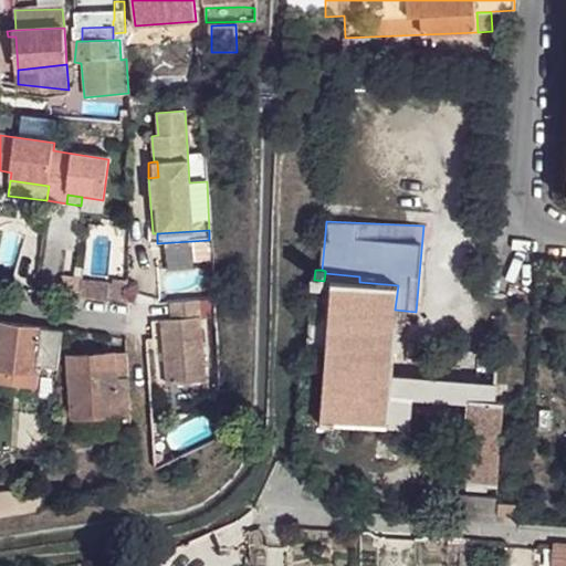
[(307,349),(324,352),(318,417),(316,417),(316,421),(336,422),(336,420),(386,425),(388,394),(389,375),(395,310),(398,285),(359,282),(359,276),(325,273),(324,281),(314,280),(307,349)]
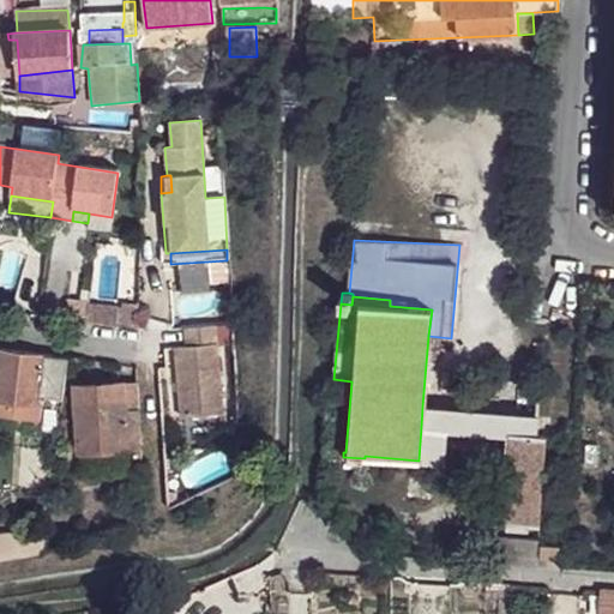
[(67,301),(65,319),(116,326),(119,308),(88,304),(67,301)]
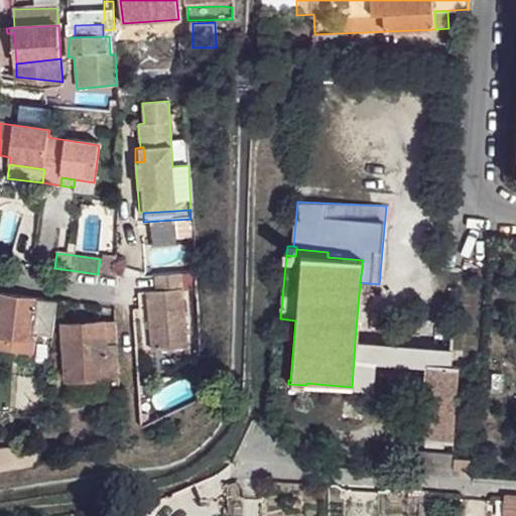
[(103,255),(101,275),(111,276),(117,277),(117,256),(103,255)]
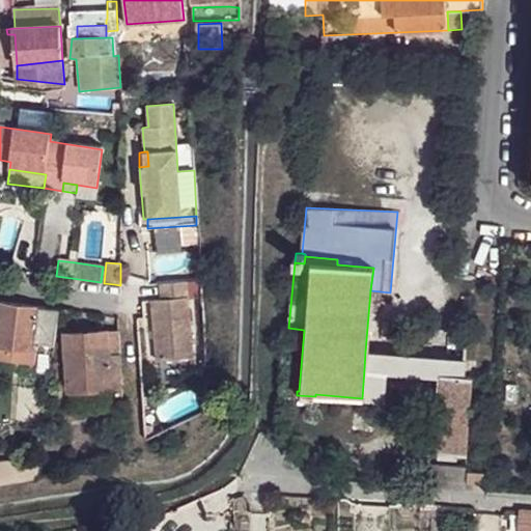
[(190,345),(187,282),(160,283),(161,300),(150,300),(152,347),(190,345)]
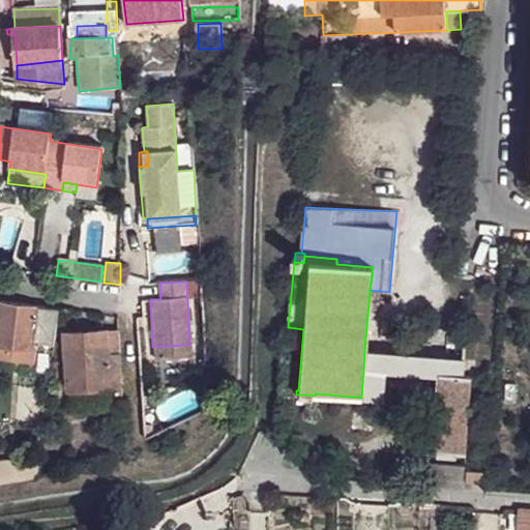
[(28,305),(0,300),(0,345),(35,350),(38,325),(41,307),(28,305)]
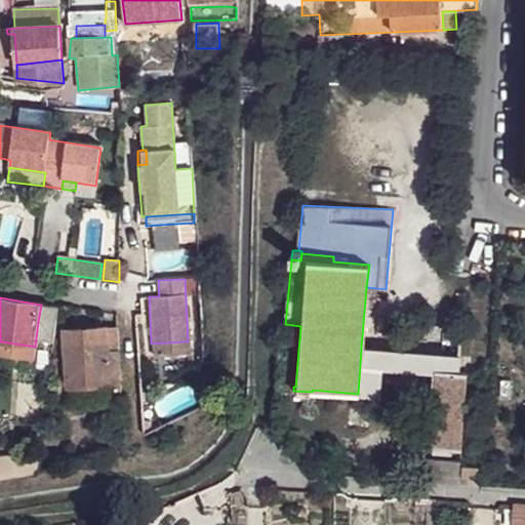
[(58,307),(41,305),(38,322),(48,324),(56,325),(58,307)]
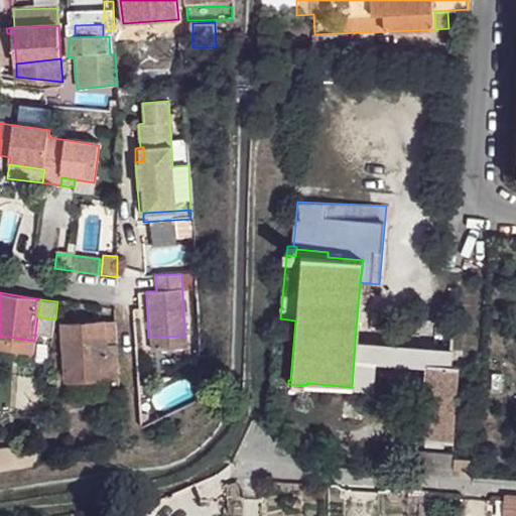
[(47,318),(37,316),(34,341),(43,343),(47,318)]
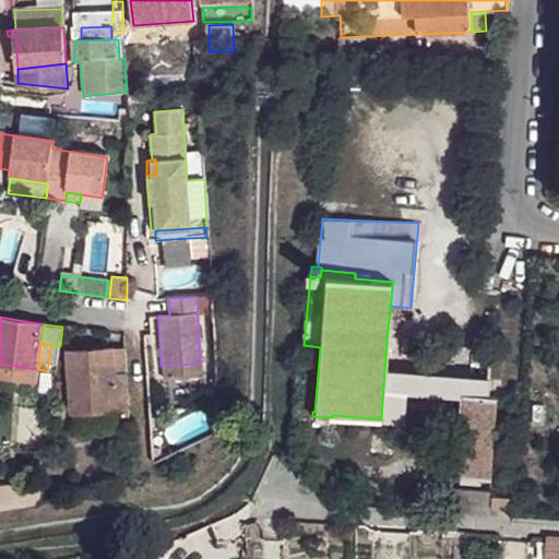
[(47,371),(48,372),(56,375),(60,346),(51,345),(47,371)]
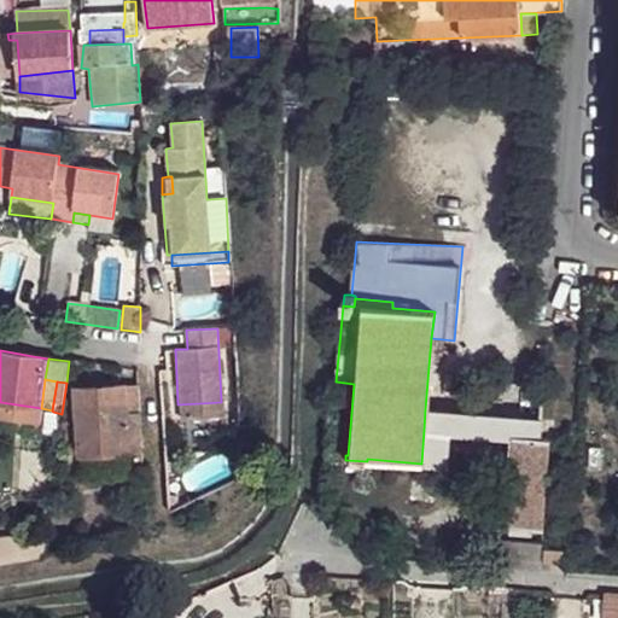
[(138,385),(123,386),(126,413),(139,413),(138,385)]
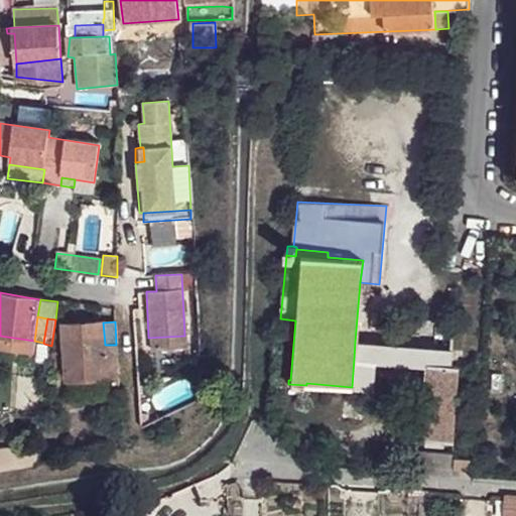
[(103,323),(62,326),(67,381),(108,378),(108,377),(105,345),(103,323)]
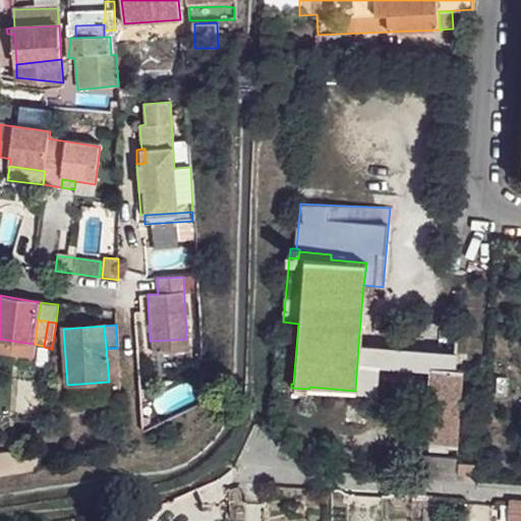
[(35,344),(0,339),(0,349),(34,354),(35,344)]
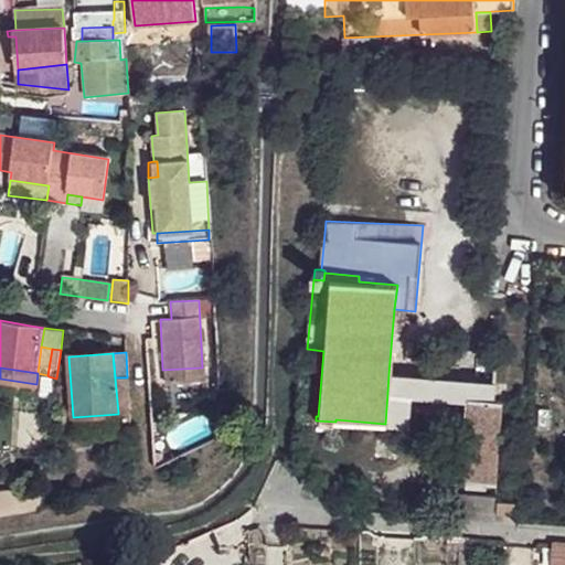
[(496,383),(388,374),(387,393),(409,395),(468,400),(469,397),(494,400),(496,383)]
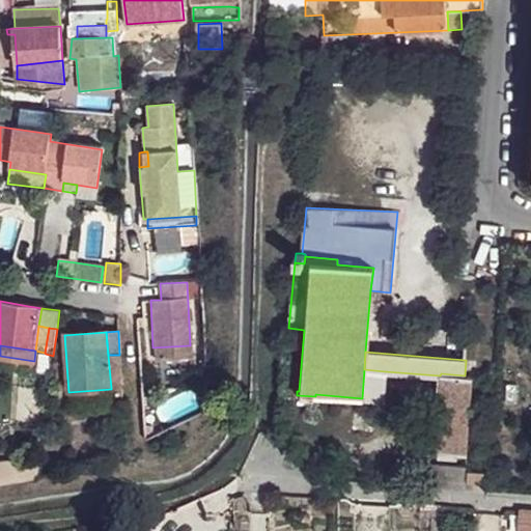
[(119,355),(108,355),(111,388),(122,387),(119,355)]
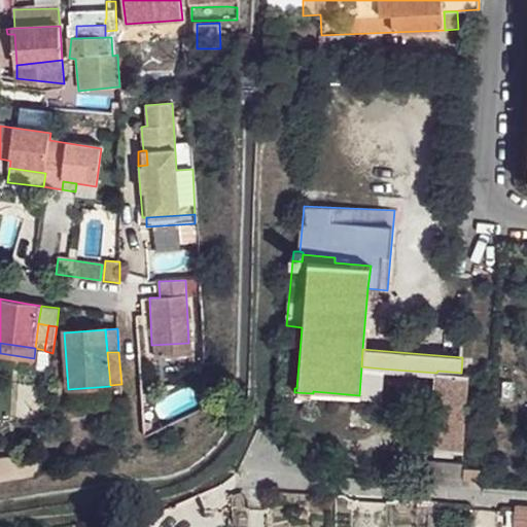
[(361,366),(359,395),(380,397),(382,369),(361,366)]
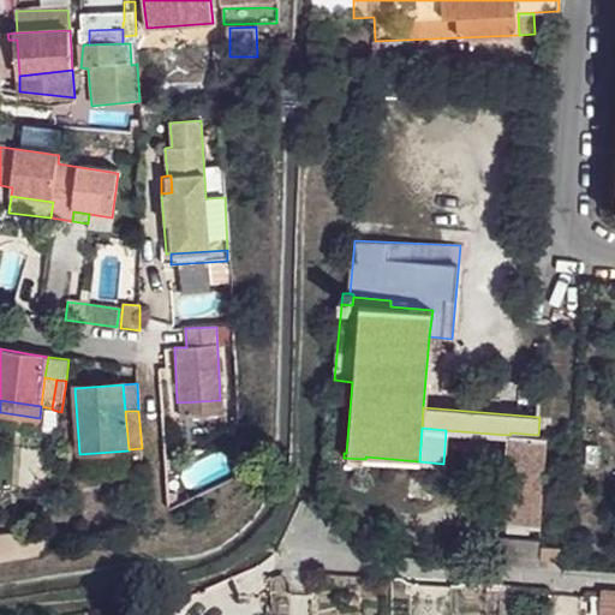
[(538,435),(511,433),(509,435),(503,525),(507,525),(530,526),(541,527),(549,436),(538,435)]
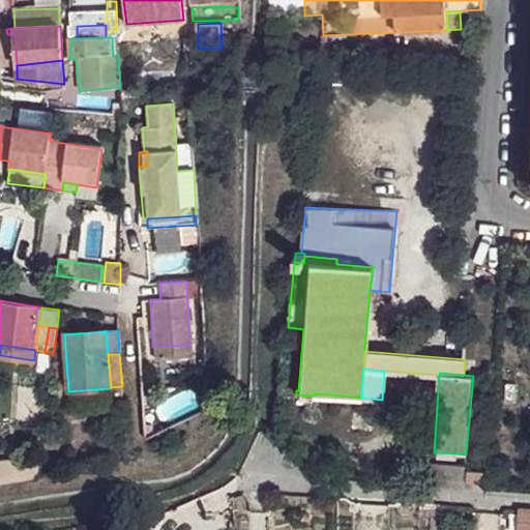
[(123,405),(122,389),(112,389),(114,405),(123,405)]
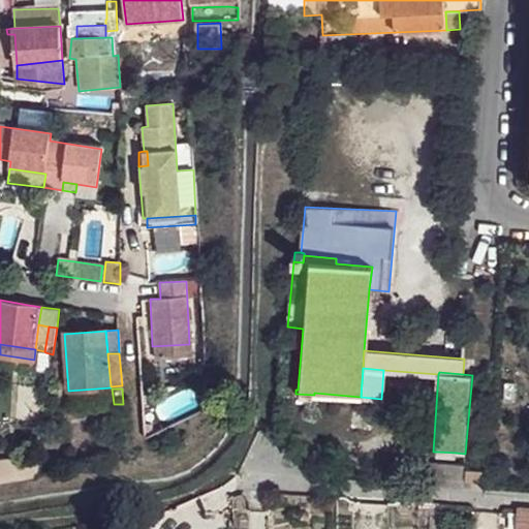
[(424,462),(422,485),(463,487),(464,465),(424,462)]
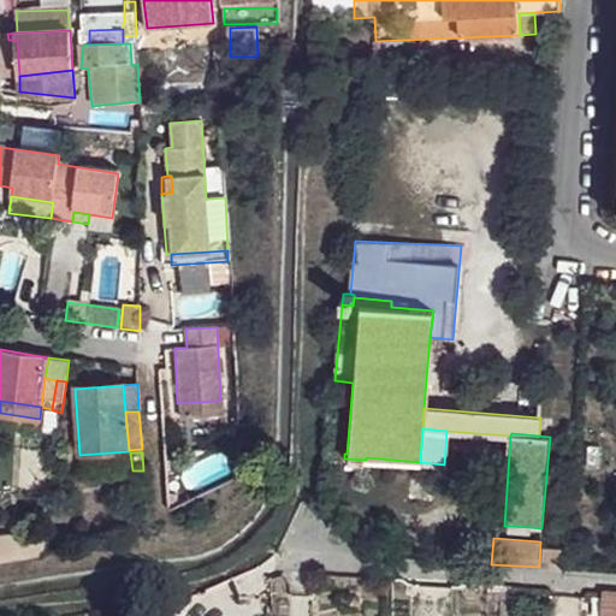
[(561,549),(544,548),(543,560),(560,561),(561,549)]
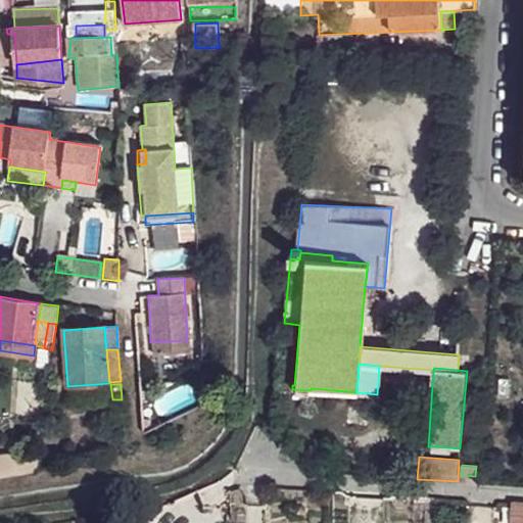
[(522,522),(522,503),(513,503),(511,522),(522,522)]
